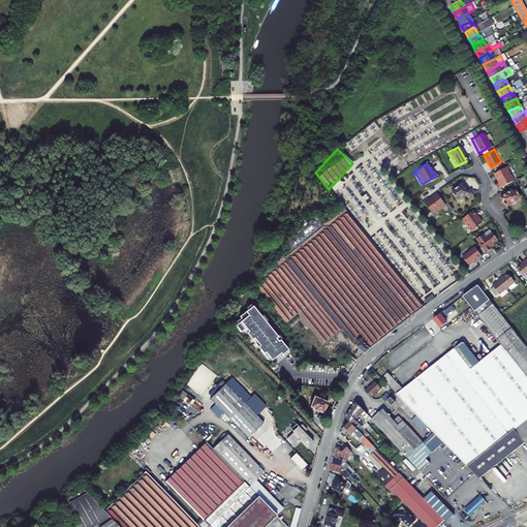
[(505,164),(493,172),(496,178),(497,177),(499,180),(498,181),(496,182),(498,186),(513,179),(508,171),(509,171),(506,166),(505,164)]
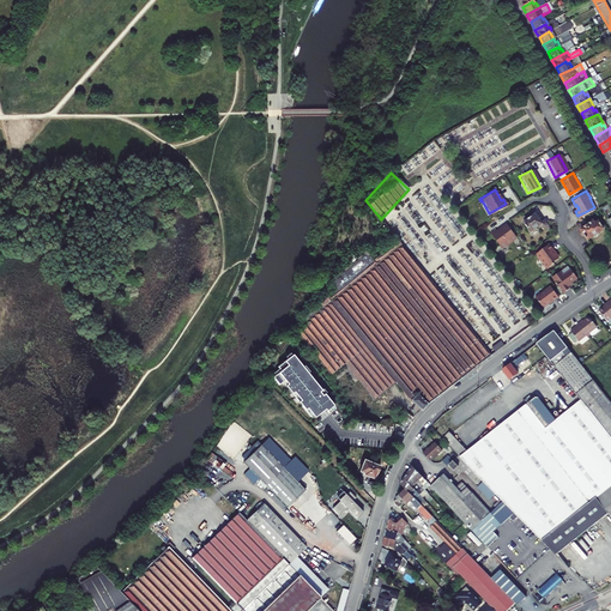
[(532,215),(521,222),(527,231),(539,224),(532,215)]
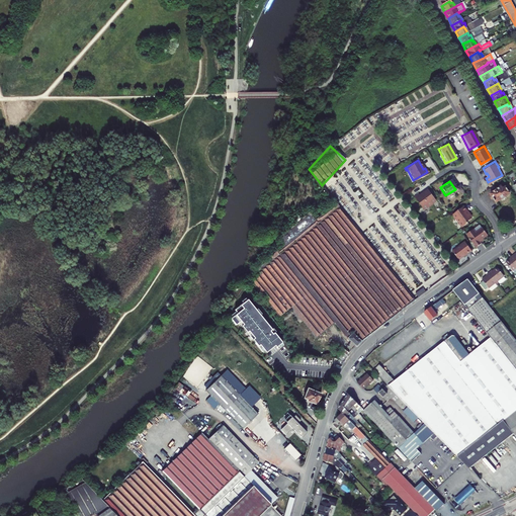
[(501,186),(500,184),(489,192),(493,197),(492,198),(494,200),(494,199),(495,200),(500,197),(501,198),(504,196),(503,194),(508,191),(506,189),(507,189),(506,186),(505,187),(503,185),(501,186)]
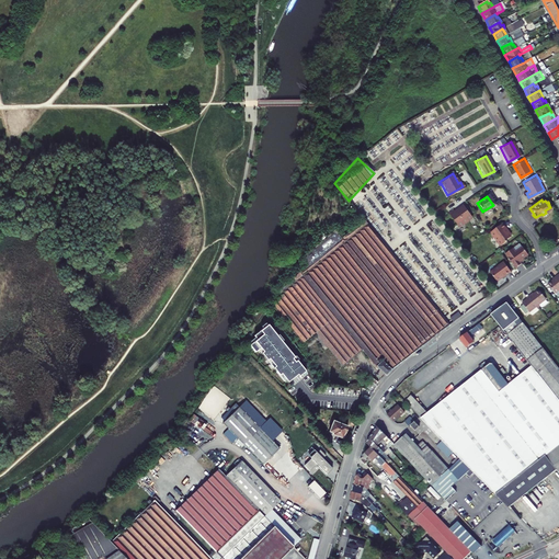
[(453,206),(448,209),(458,224),(463,220),(464,221),(469,218),(468,217),(471,214),(467,207),(469,206),(467,202),(465,204),(464,203),(457,206),(458,207),(455,209),(455,208),(453,206)]
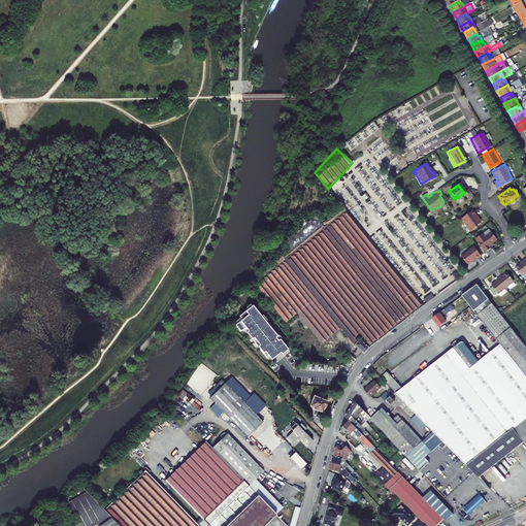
[(420,303),(335,194),(331,197),(340,209),(323,222),(318,215),(286,237),(292,245),(263,267),(265,270),(257,276),(254,278),(284,319),(296,309),(320,340),(339,327),(350,340),(361,351),(366,344),(380,333),(399,318),(420,303)]
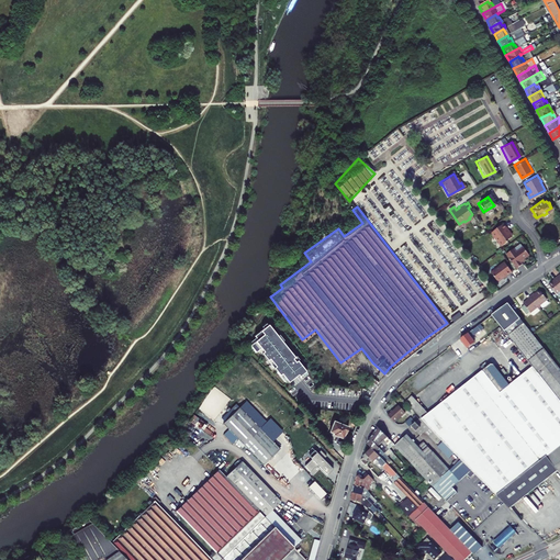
[(501,222),(489,231),(490,232),(490,234),(491,235),(492,235),(499,245),(505,239),(506,238),(510,235),(510,232),(507,231),(506,231),(503,227),(504,226),(501,222)]
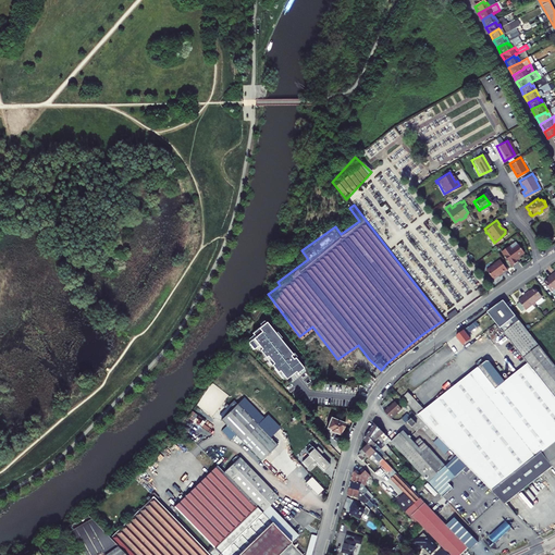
[(500,249),(510,263),(517,259),(515,256),(522,249),(517,242),(509,247),(507,244),(500,249)]
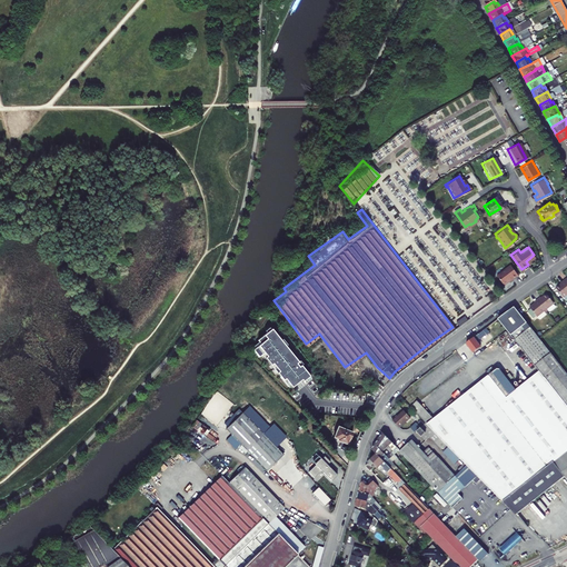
[(496,274),(503,282),(510,277),(510,278),(517,272),(509,262),(503,267),(504,268),(496,274)]
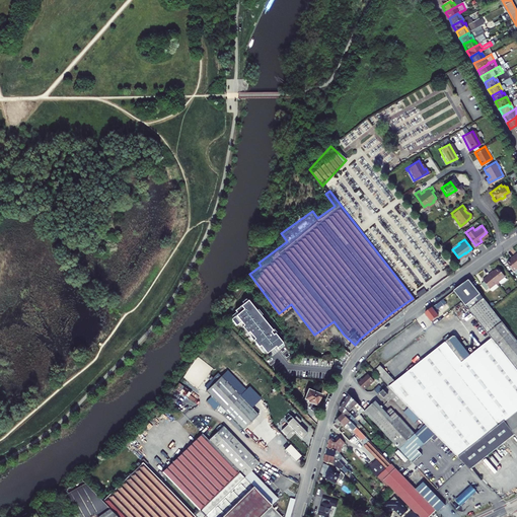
[(504,264),(511,272),(516,267),(516,264),(511,256),(508,260),(509,260),(504,264)]
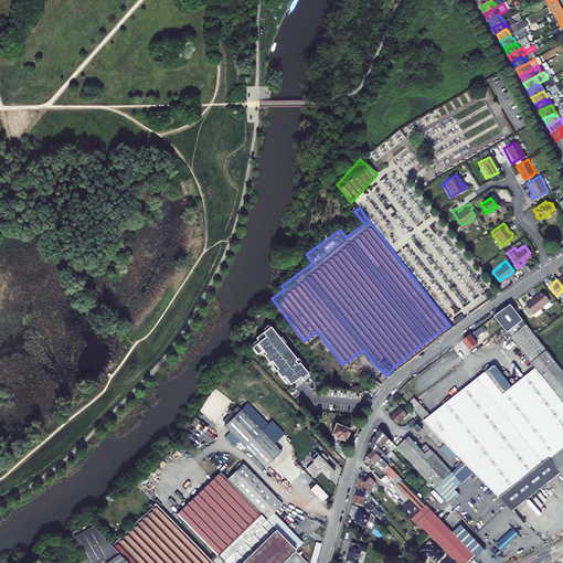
[(531,299),(541,311),(542,310),(541,308),(548,303),(540,294),(534,297),(531,299)]
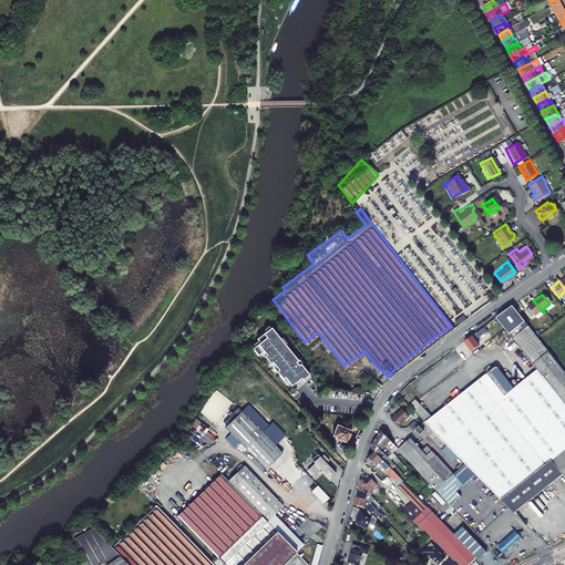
[(543,312),(533,300),(530,302),(531,304),(525,307),(526,308),(523,311),(528,318),(532,315),(533,317),(540,311),(542,314),(543,312)]
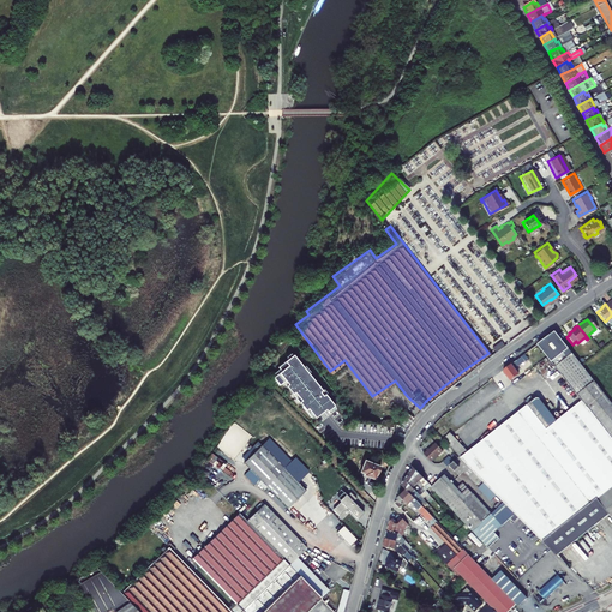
[(611,402),(556,330),(538,345),(544,353),(581,400),(611,437),(611,402)]
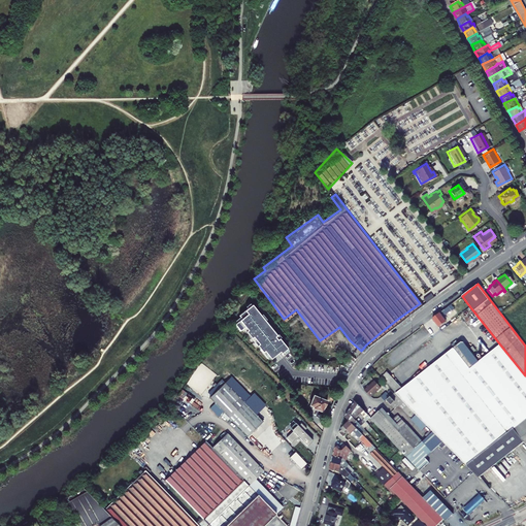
[(420,297),(423,302),(428,298),(425,294),(420,297)]
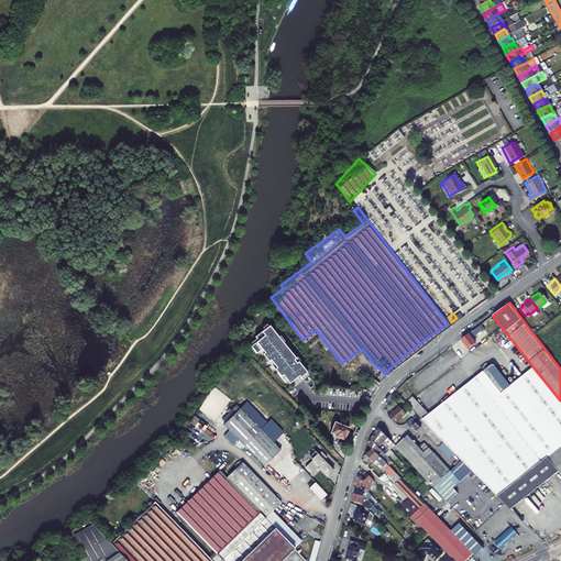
[(255,338),(249,343),(277,374),(281,372),(295,388),(304,381),(310,387),(322,378),(282,329),(276,333),(267,322),(253,334),(255,338)]
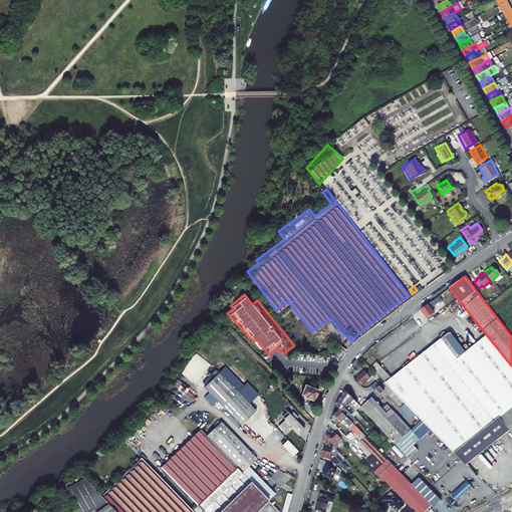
[(426,303),(419,308),(423,312),(426,316),(432,311),(429,307),(426,303)]
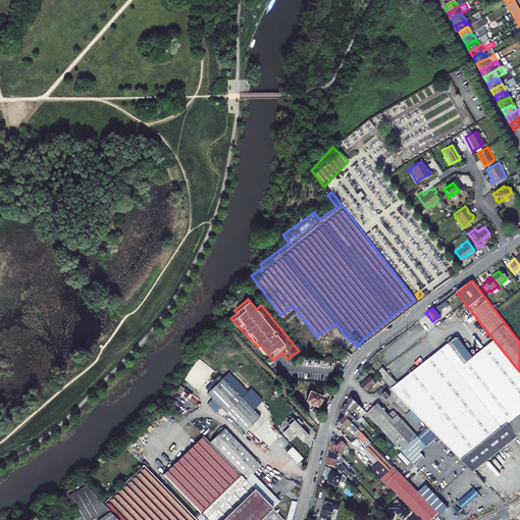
[(439,437),(460,458),(519,410),(519,371),(494,340),(472,357),(458,339),(455,338),(391,386),(427,424),(439,437)]
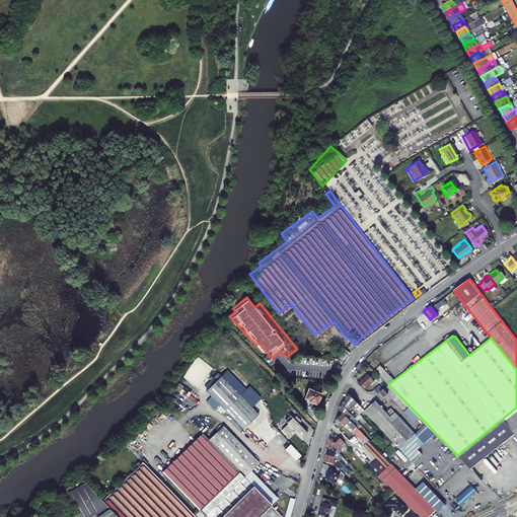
[(345,357),(338,351),(333,358),(340,363),(343,359),(345,357)]
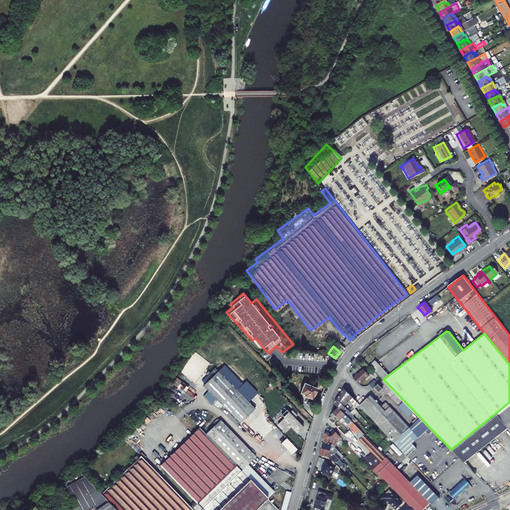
[(366,375),(360,369),(351,378),(357,384),(366,375)]
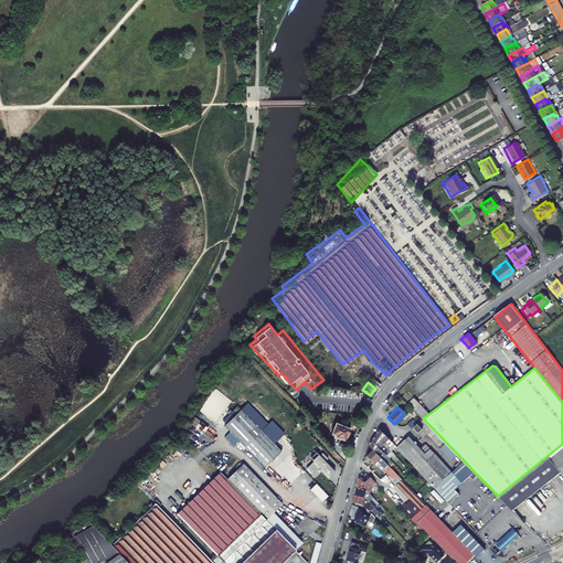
[(238,409),(222,424),(261,466),(277,449),(238,409)]
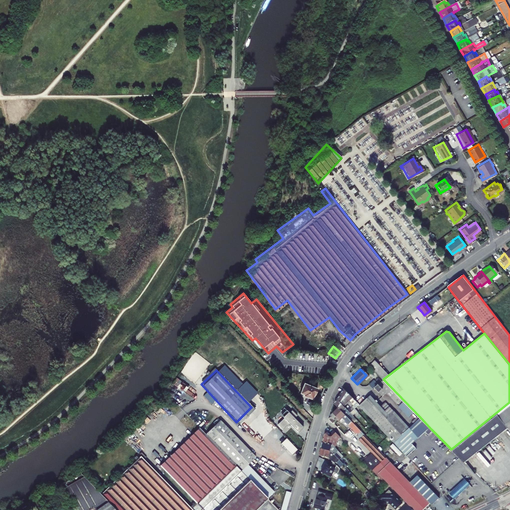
[(175,375),(171,381),(190,393),(194,387),(175,375)]
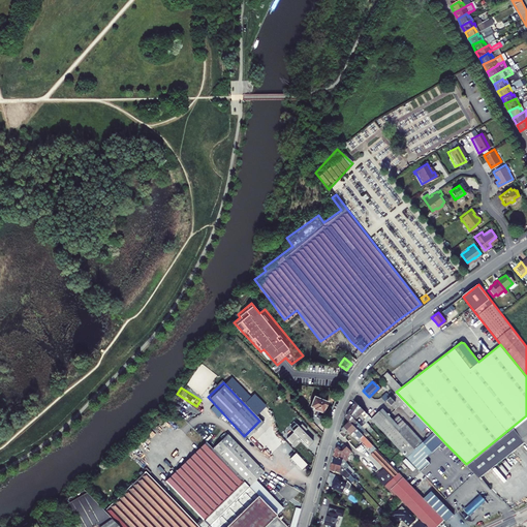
[(384,392),(379,397),(383,401),(385,399),(389,396),(384,392)]
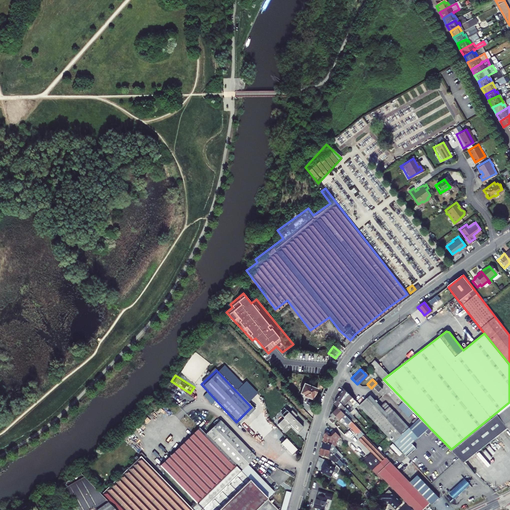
[(312,388),(299,383),(296,389),(295,393),(307,399),(309,394),(312,388)]
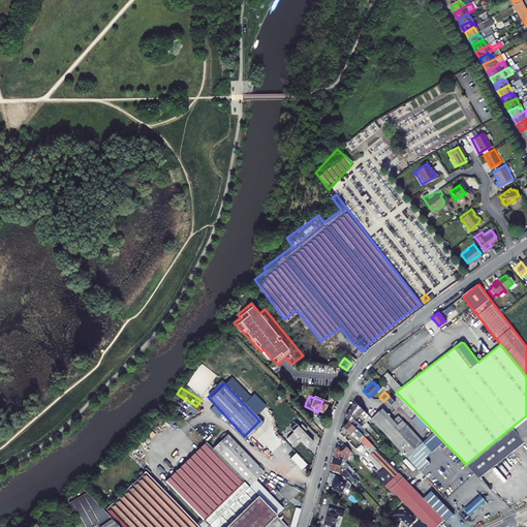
[(389,396),(385,399),(390,404),(394,400),(389,396)]
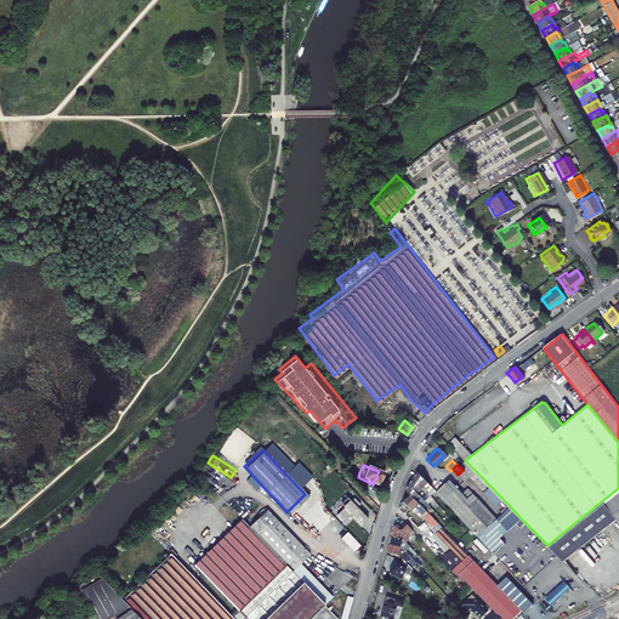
[(412,477),(426,492),(429,494),(435,489),(421,476),(416,471),(412,477)]
